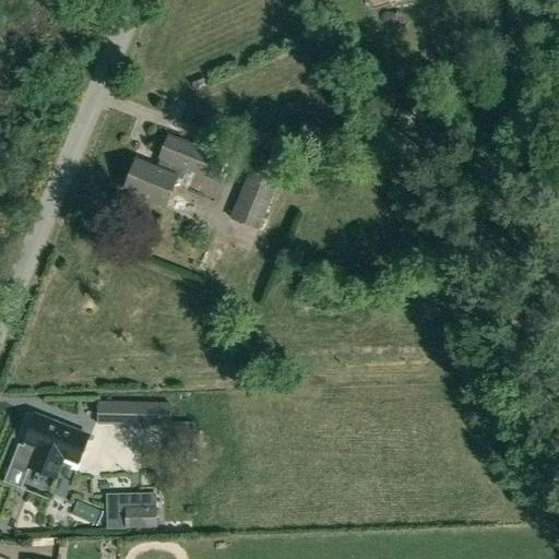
[(169,139),(162,157),(156,170),(138,162),(126,189),(164,205),(176,178),(182,181),(188,168),(218,180),(226,161),(169,139)]
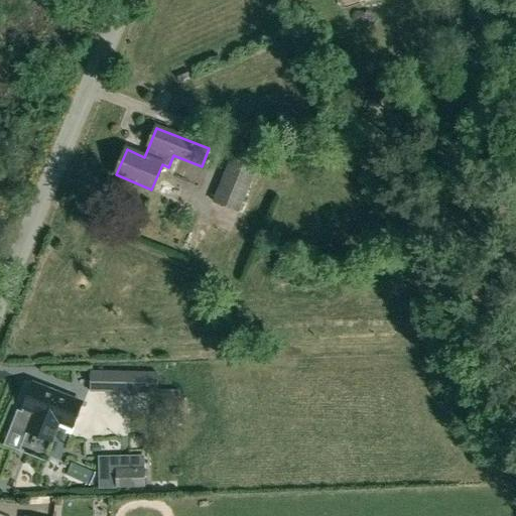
[(213,203),(239,213),(263,152),(237,142),(213,203)]
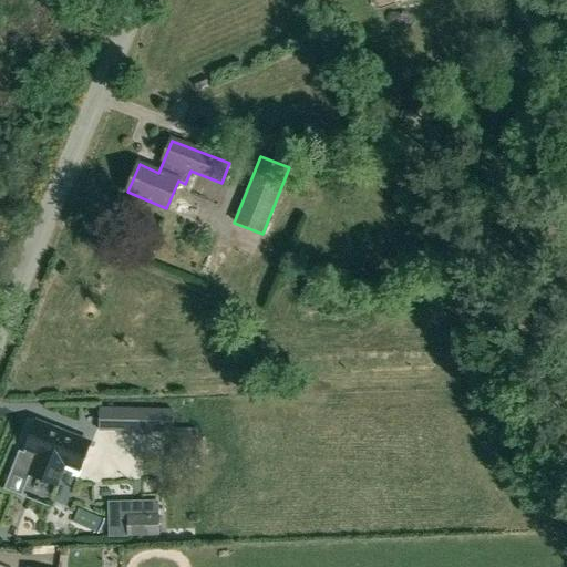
[(172,432),(173,410),(99,409),(99,431),(172,432)]
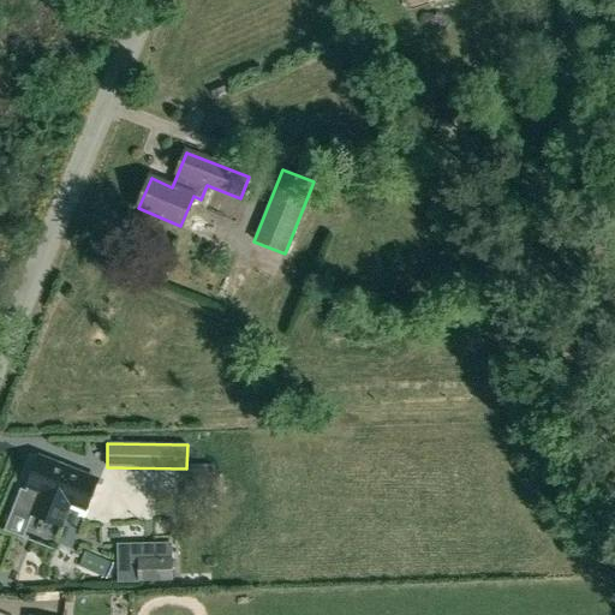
[(95,483),(93,476),(39,457),(27,491),(21,489),(11,513),(29,520),(31,514),(63,526),(70,505),(79,508),(87,505),(95,483)]
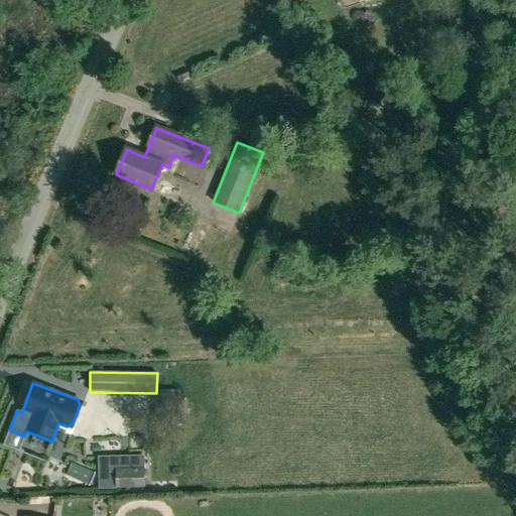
[(156,394),(155,421),(177,421),(178,390),(158,389),(158,394),(156,394)]
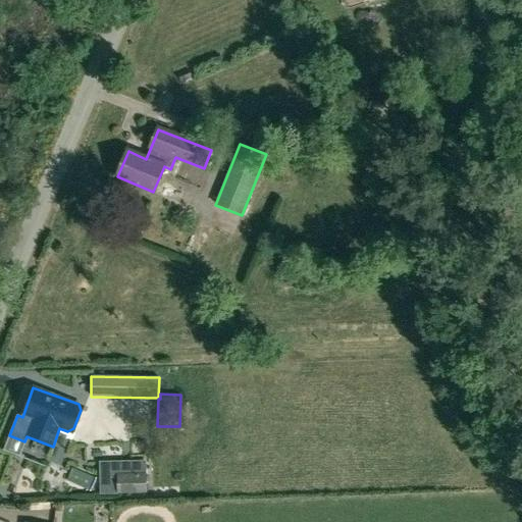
[(145,494),(145,473),(116,474),(117,494),(145,494)]
